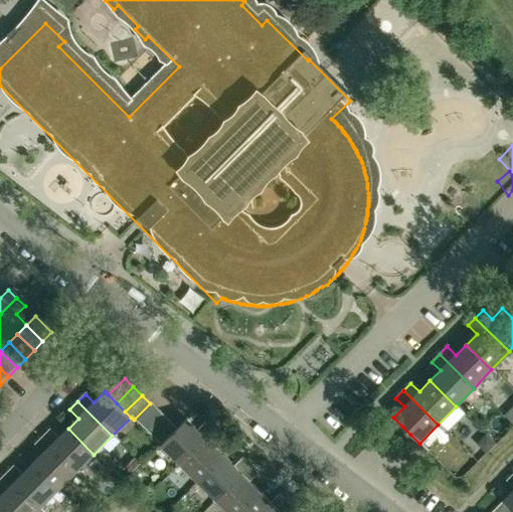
[(134,419),(134,420),(142,429),(159,412),(150,403),(134,419)]
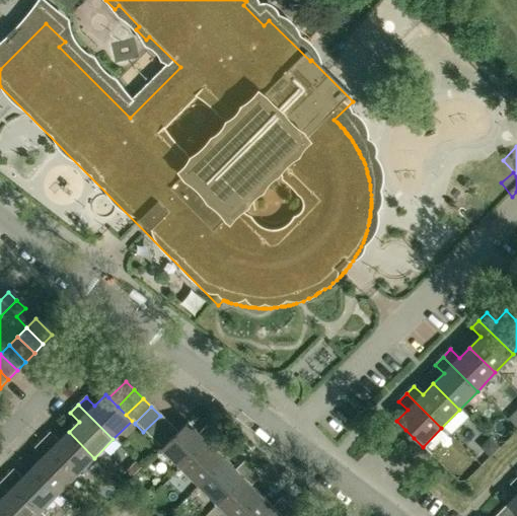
[(143,432),(144,432),(152,440),(168,424),(160,416),(143,432)]
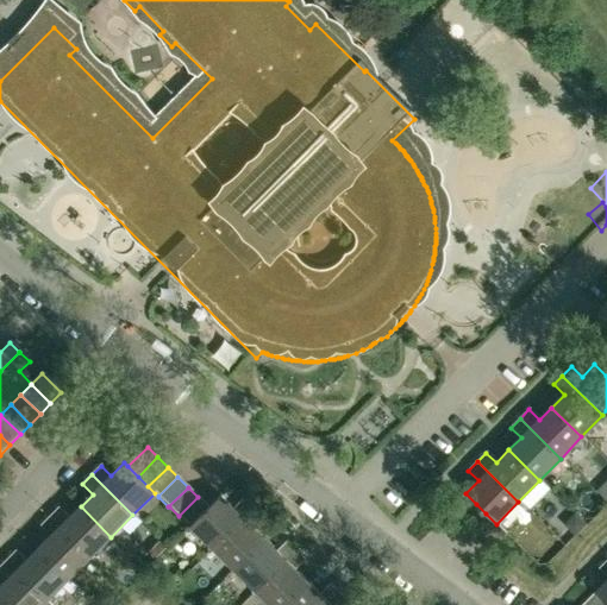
[(465,493),(445,514),(456,523),(476,504),(465,493)]
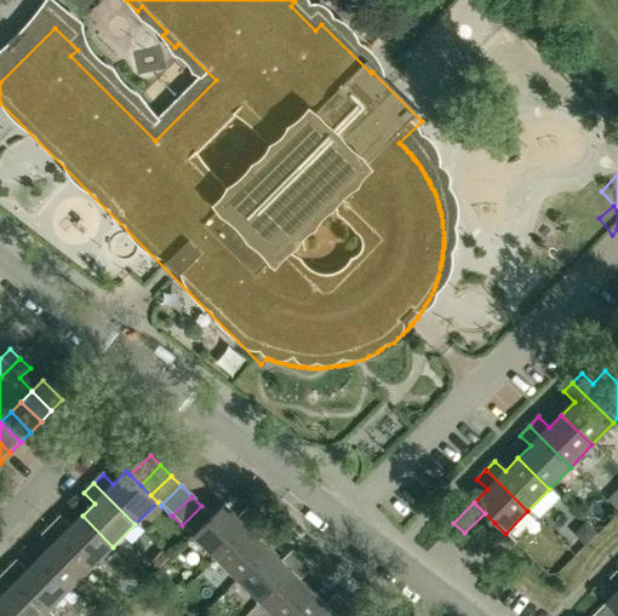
[(182,525),(193,537),(212,518),(201,506),(182,525)]
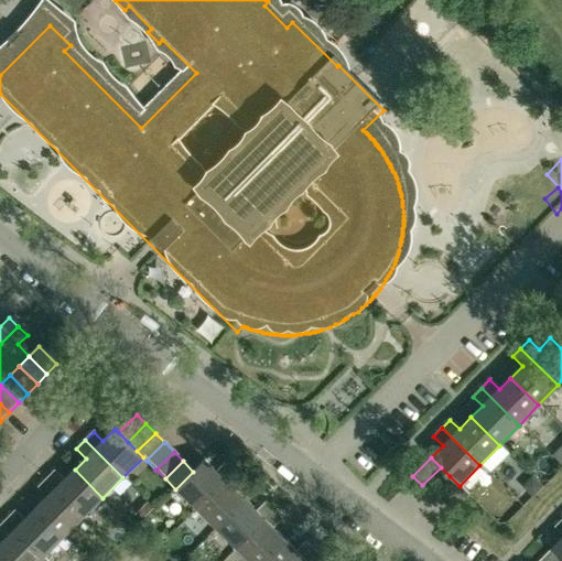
[(204,461),(193,472),(175,489),(196,509),(234,472),(225,463),(215,473),(204,461)]
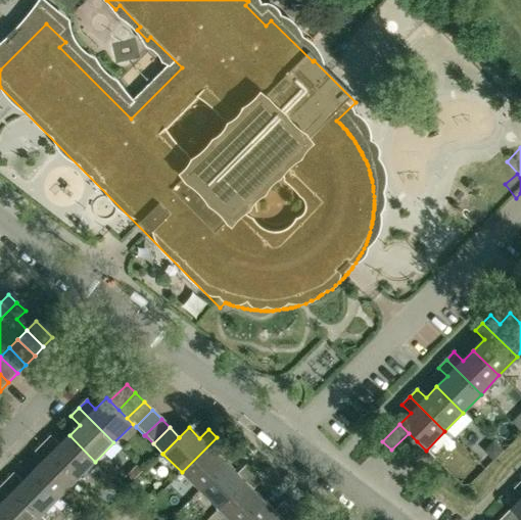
[(391,450),(400,459),(417,441),(409,433),(391,450)]
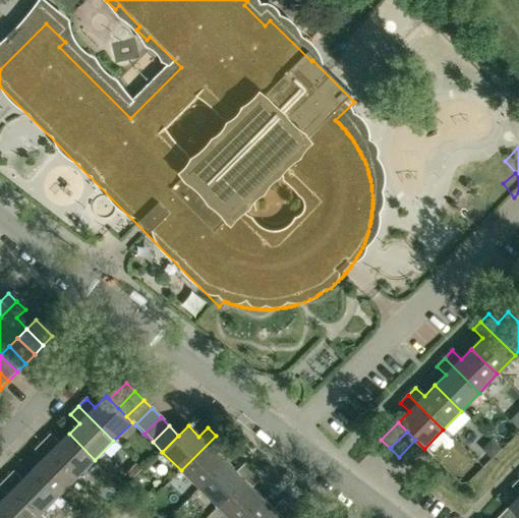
[(69,434),(58,445),(50,436),(42,444),(76,478),(95,460),(69,434)]
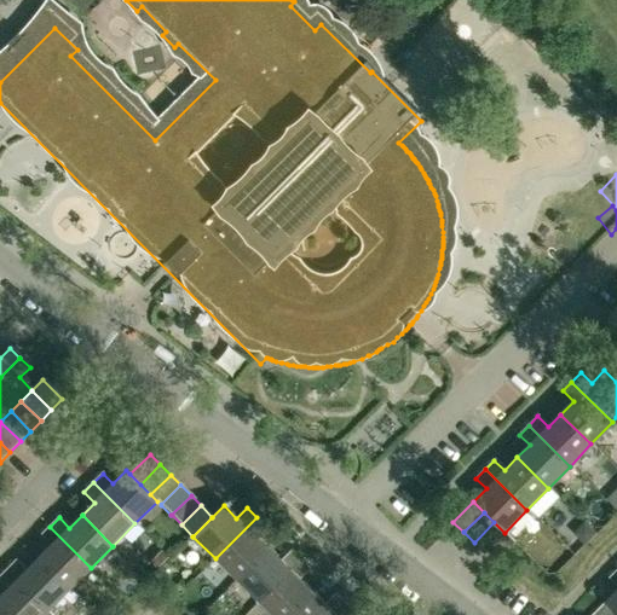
[(215,558),(237,580),(267,550),(255,538),(266,527),(257,517),(215,558)]
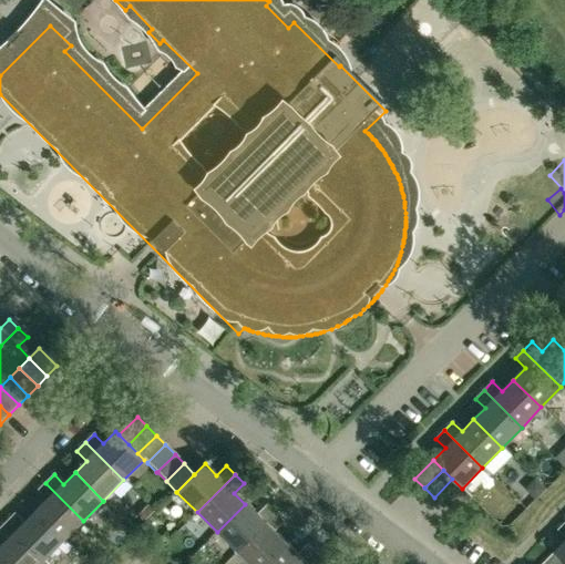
[(434,498),(443,506),(462,489),(452,479),(434,498)]
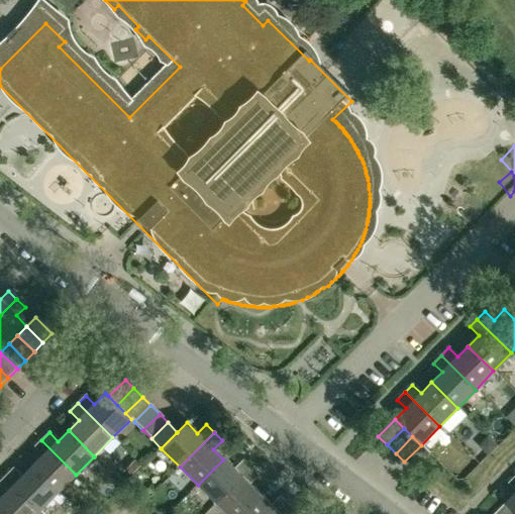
[(480,450),(487,457),(497,447),(487,437),(480,444),(480,450)]
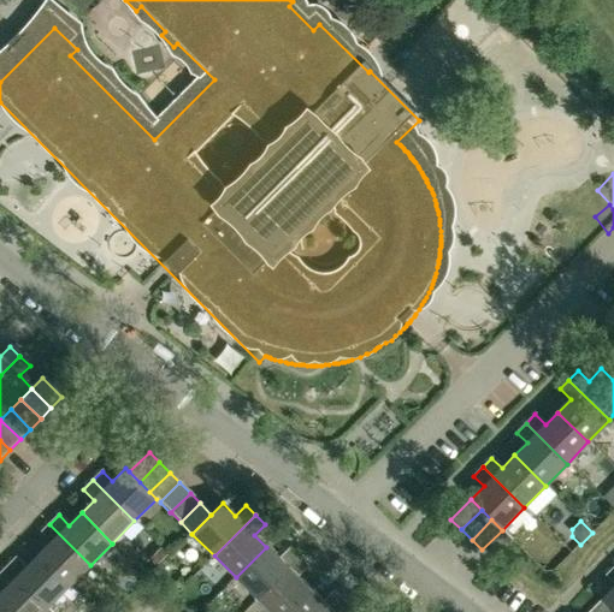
[(51,544),(37,557),(69,587),(90,565),(49,524),(40,533),(51,544)]
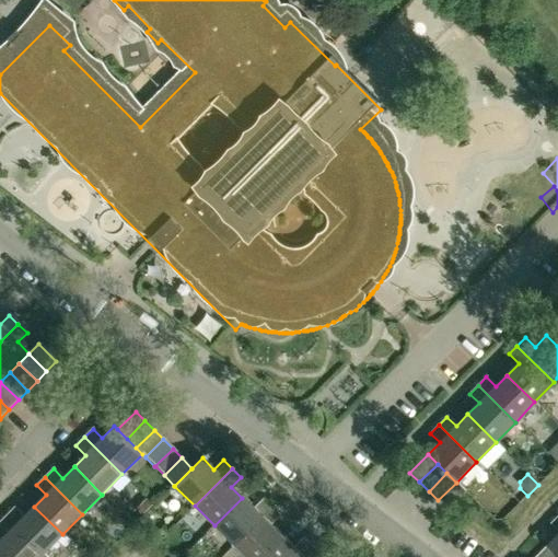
[(448,510),(466,491),(456,483),(438,500),(448,510)]
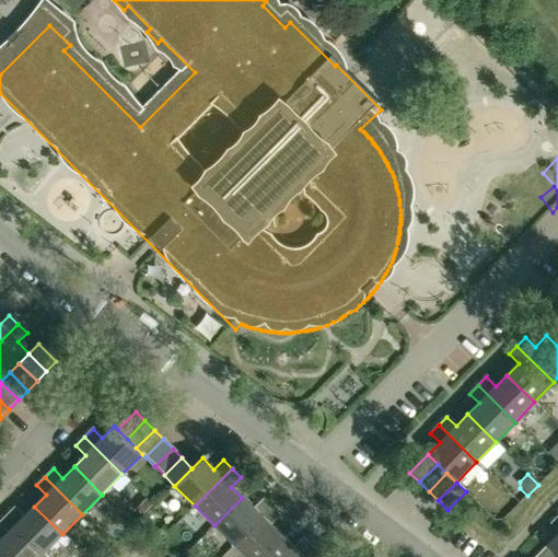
[(214,525),(234,545),(271,508),(263,499),(253,509),(242,498),(214,525)]
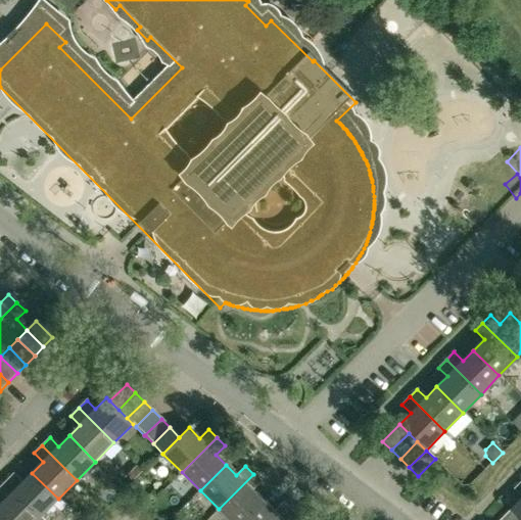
[(125,477),(132,483),(141,473),(135,466),(125,477)]
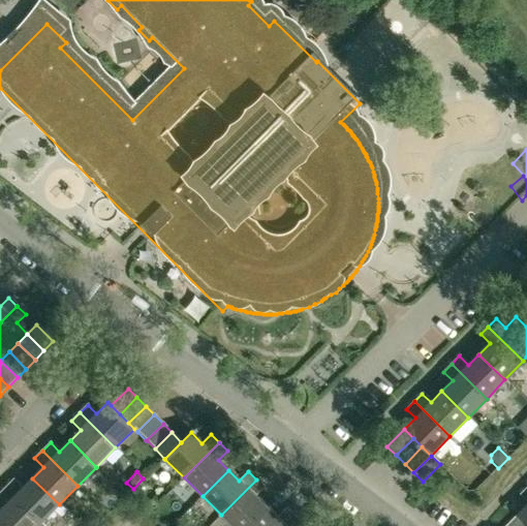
[(32,478),(22,489),(13,480),(5,488),(40,523),(59,504),(32,478)]
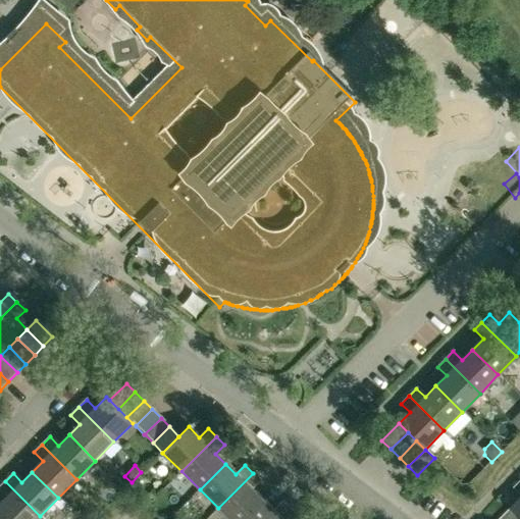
[(218,508),(228,518),(244,518),(263,501),(252,490),(261,481),(253,473),(218,508)]
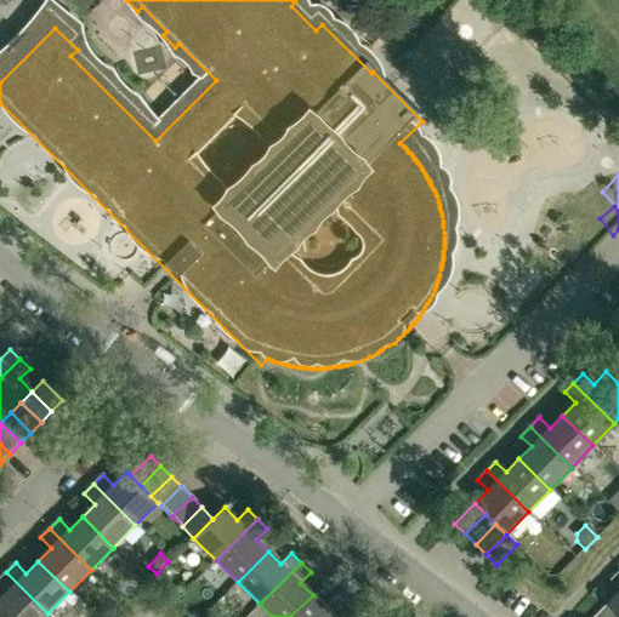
[(618,571),(609,581),(618,590),(618,592),(607,605),(617,615),(618,616),(618,571)]
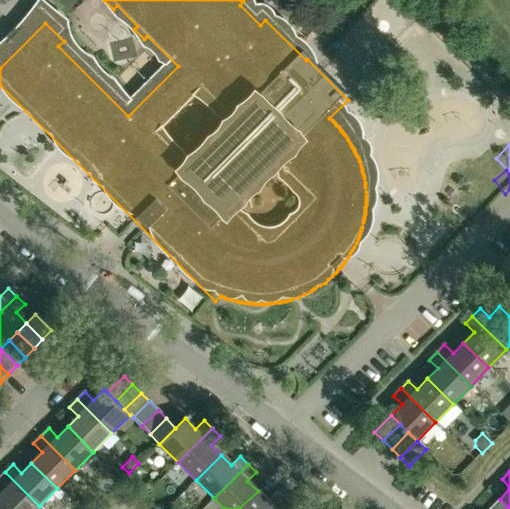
[(0,482),(6,488),(4,490),(0,494),(0,503),(5,508),(37,508),(39,506),(5,472),(0,477),(0,482)]
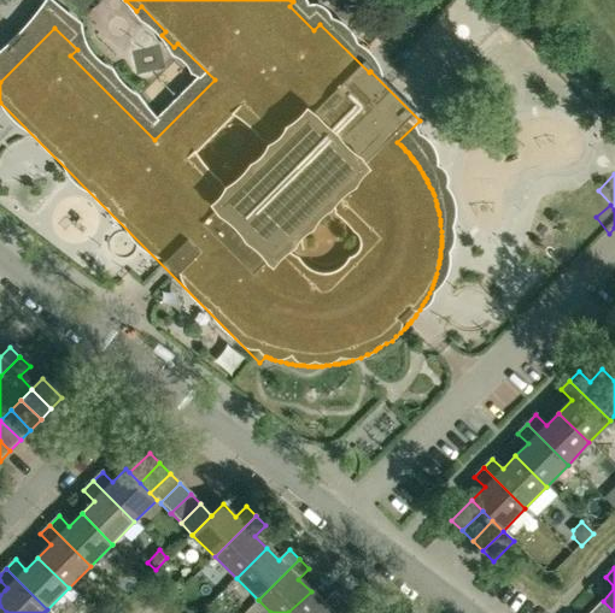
[(333,612),(344,602),(334,593),(323,603),(311,591),(288,612),(333,612)]
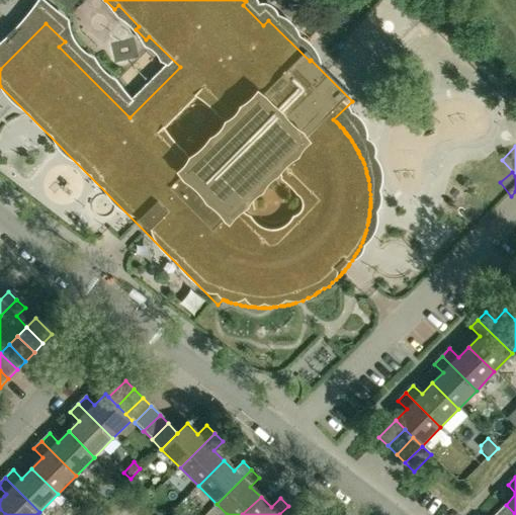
[(506,505),(496,514),(513,514),(514,513),(506,505)]
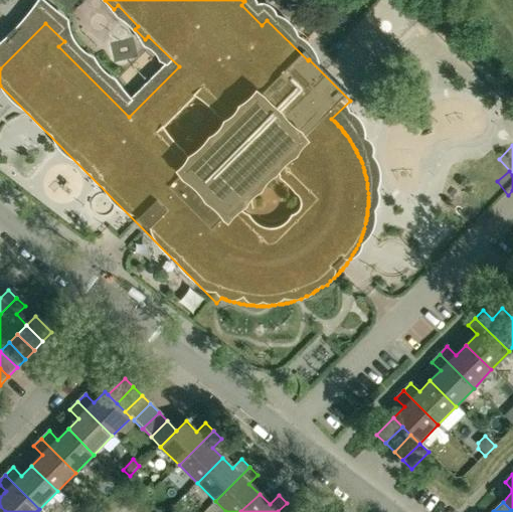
[(295,511),(287,503),(278,511),(295,511)]
